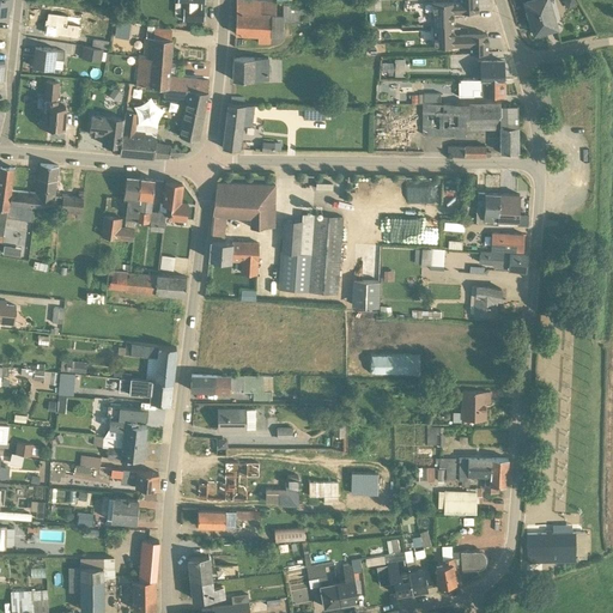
[(8,8),(10,8),(11,0),(0,0),(0,13),(7,14),(8,8)]
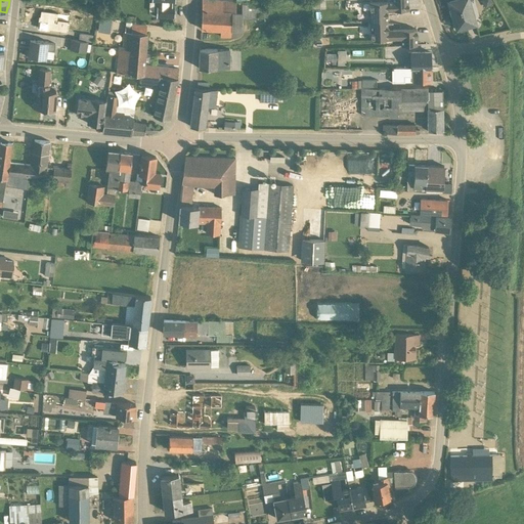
[(157,17),(174,18),(174,6),(169,6),(169,0),(148,0),(148,2),(154,3),(154,12),(156,12),(157,17)]
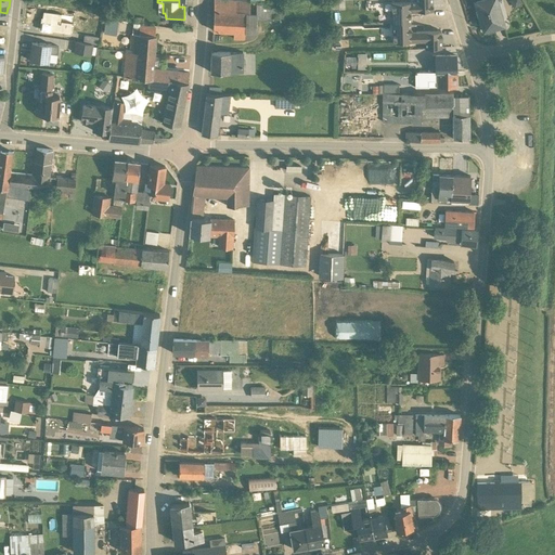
[(232,0),(214,0),(213,31),(233,34),(233,40),(244,40),(244,34),(256,35),(257,20),(271,20),(271,1),(253,2),(253,4),(256,4),(256,14),(249,14),(249,1),(232,0)]
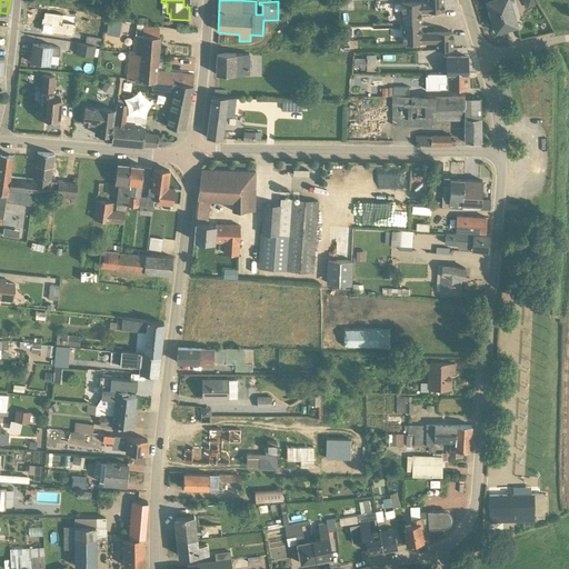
[(443,6),(442,6),(441,0),(425,0),(426,1),(400,2),(401,42),(436,43),(436,50),(451,50),(451,39),(452,38),(452,36),(451,35),(451,32),(420,33),(420,12),(442,11),(442,9),(443,9),(443,6)]
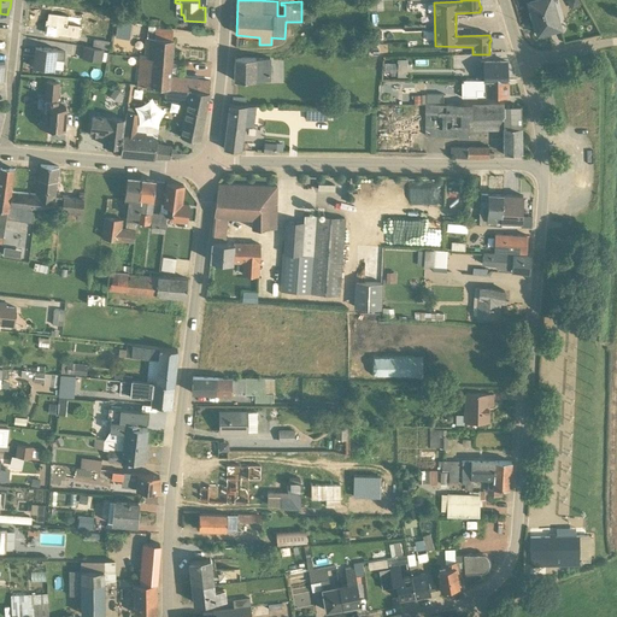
[(559,29),(552,0),(533,0),(528,3),(536,35),(538,35),(559,29)]
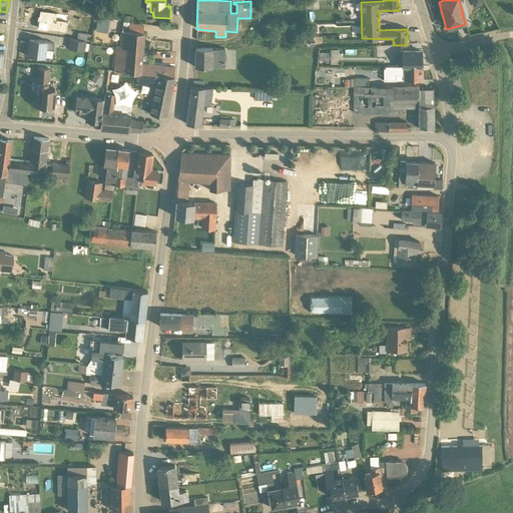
[(250,1),(250,18),(262,18),(262,1),(250,1)]
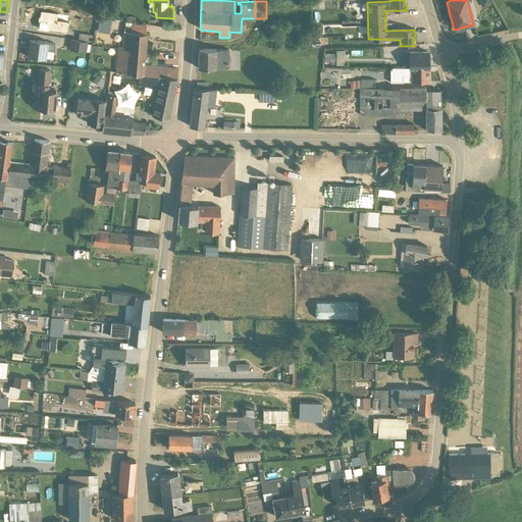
[(58,13),(41,10),(38,29),(67,33),(68,20),(57,19),(58,13)]
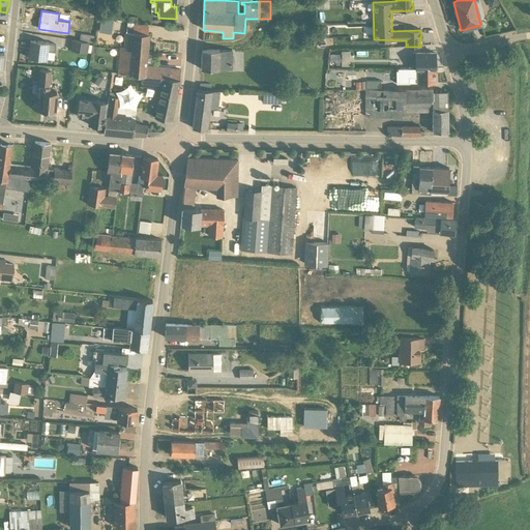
[(100,20),(99,31),(112,33),(113,21),(100,20)]
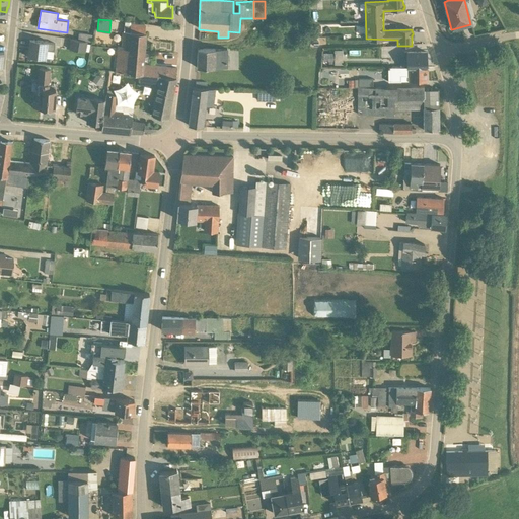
[(122,32),(121,47),(144,49),(146,34),(145,34),(145,25),(130,23),(130,26),(124,25),(123,32),(122,32)]
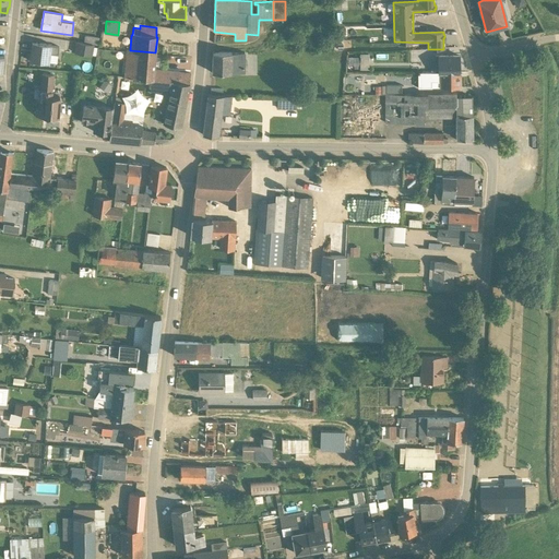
[(345,27),(335,27),(336,39),(344,39),(343,35),(345,35),(345,27)]
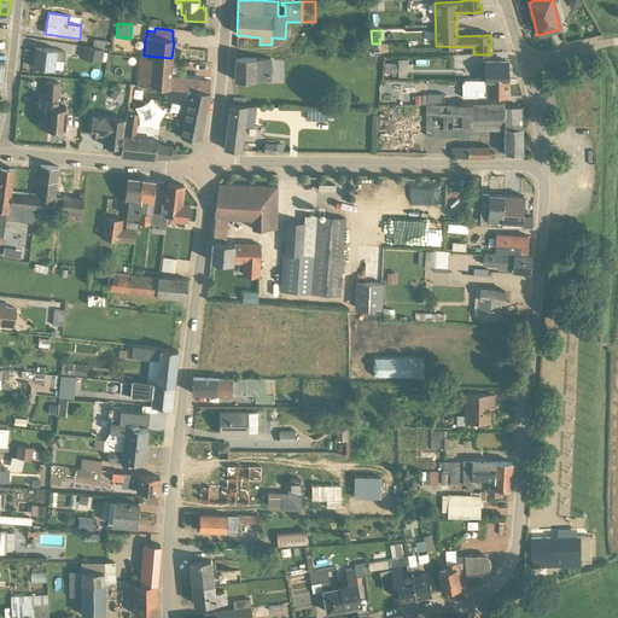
[(347,34),(326,34),(327,46),(348,45),(347,34)]
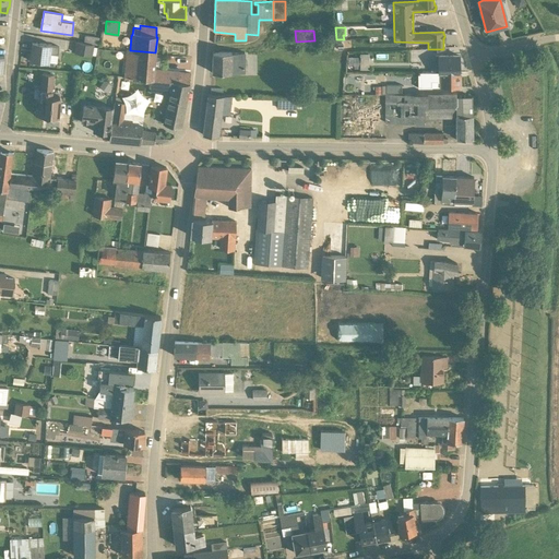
[(84,36),(83,43),(97,45),(98,38),(84,36)]
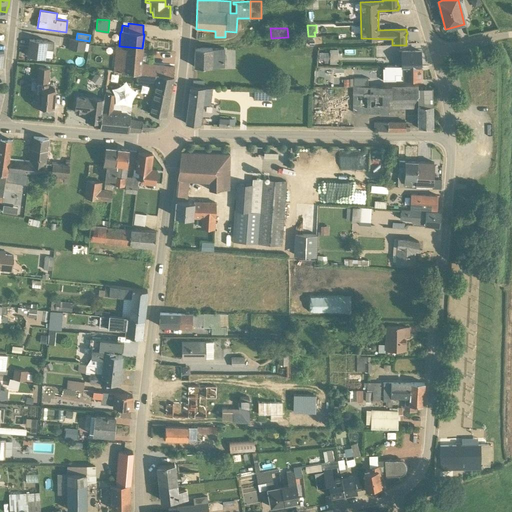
[(47,41),(29,39),(27,56),(45,58),(45,57),(52,58),(54,43),(47,42),(47,41)]
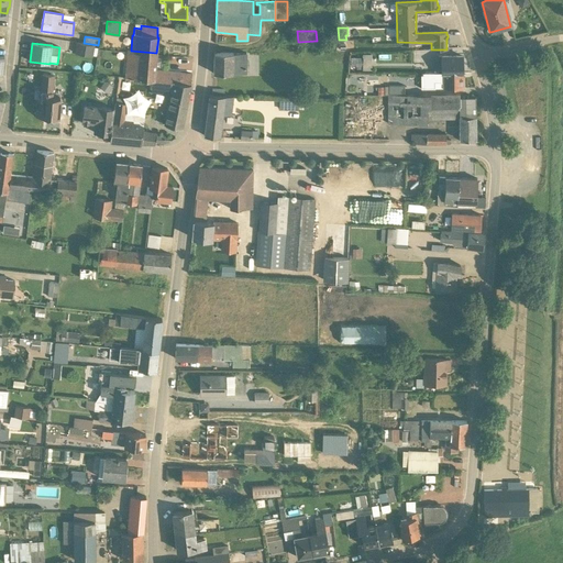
[(92,56),(94,45),(76,43),(74,53),(92,56)]
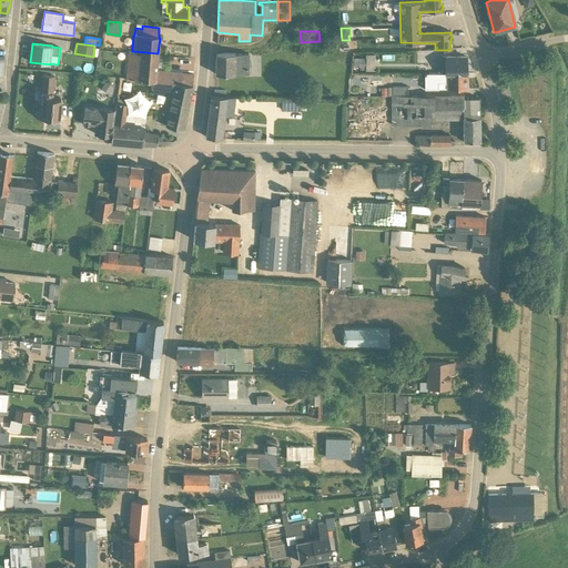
[(124,79),(153,82),(192,87),(194,75),(158,71),(158,53),(132,51),(128,50),(124,79)]
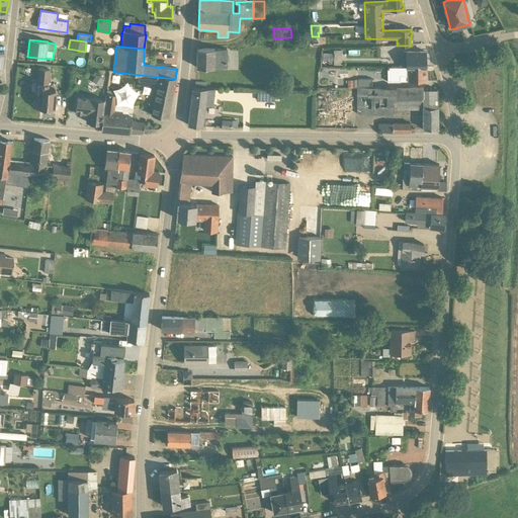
[(227,50),(196,49),(196,68),(227,69),(227,50)]
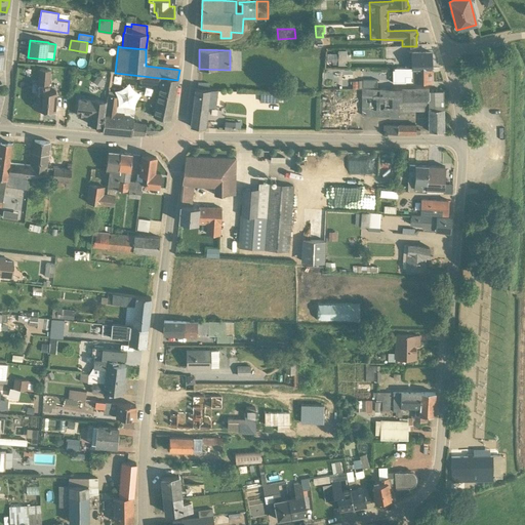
[(406,53),(405,68),(430,68),(430,51),(410,51),(410,52),(406,53)]
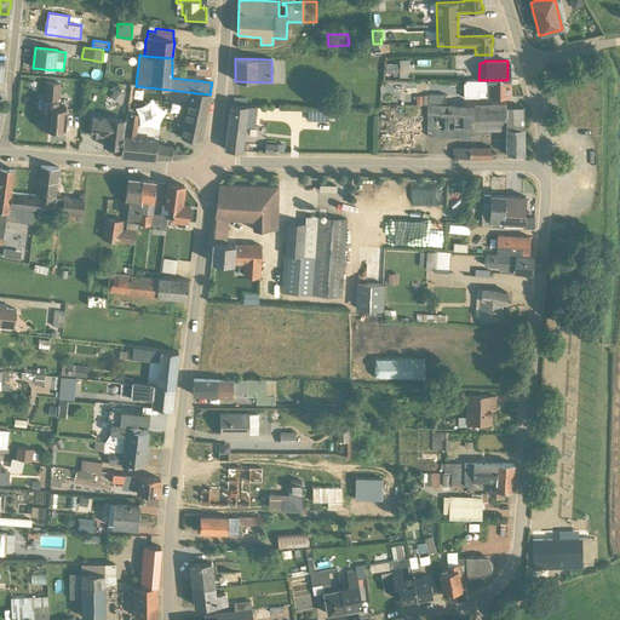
[(408,69),(380,69),(380,85),(408,86),(408,69)]
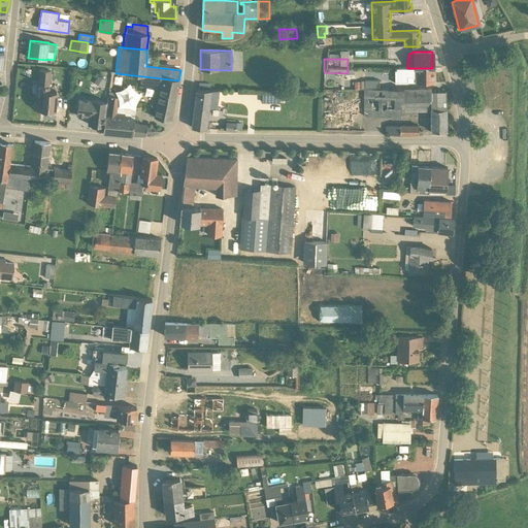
[(394,83),(434,83),(433,68),(394,69),(394,83)]
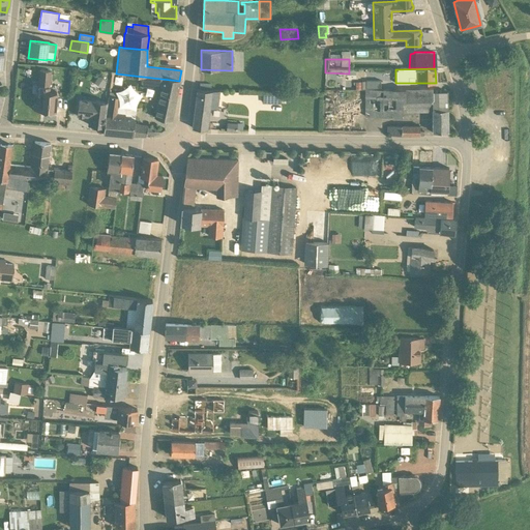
[(51,70),(40,70),(37,95),(39,95),(39,105),(34,105),(34,110),(47,111),(47,113),(53,114),(53,112),(54,112),(56,92),(49,92),(51,70)]
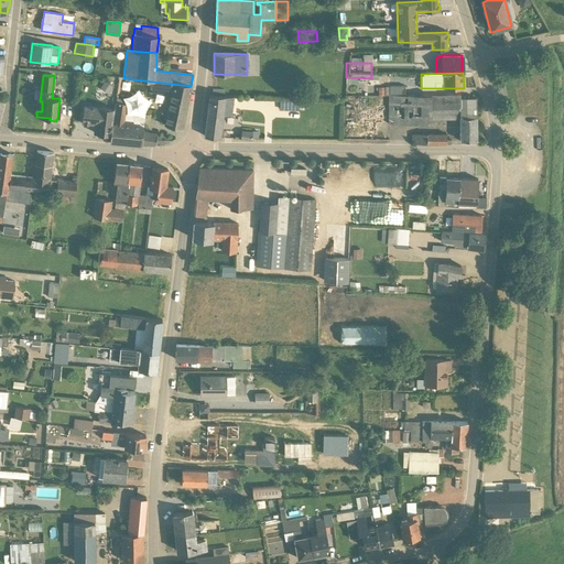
[(105,82),(99,88),(108,94),(112,87),(105,82)]
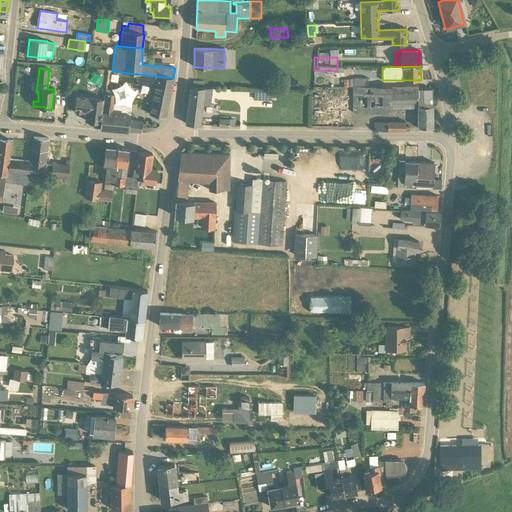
[(165,117),(173,78),(138,74),(137,84),(154,86),(150,115),(165,117)]
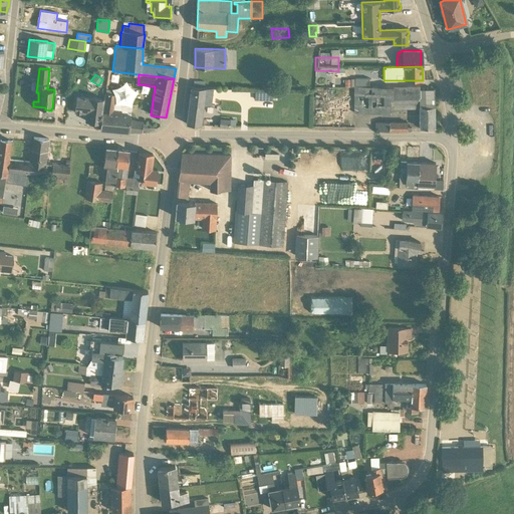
[(204,104),(211,105),(213,88),(191,87),(186,124),(200,125),(204,104)]
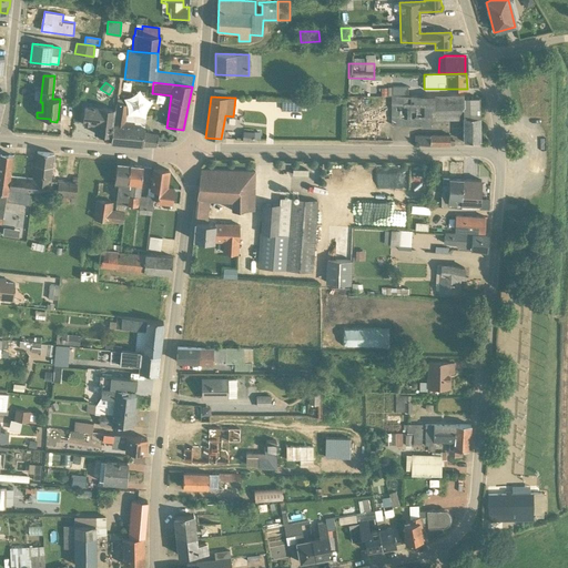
[(478,99),(464,99),(462,119),(464,141),(479,141),(478,99)]
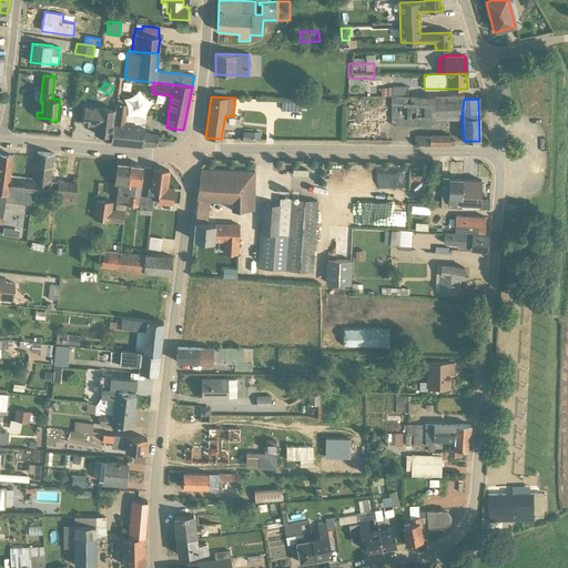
[(282,102),(281,110),(301,111),(301,102),(282,102)]
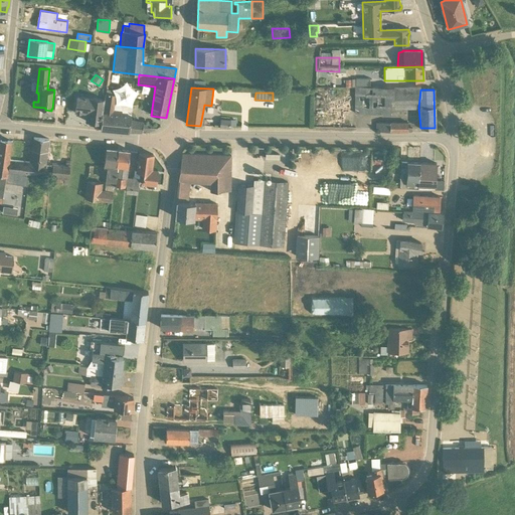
[(105,94),(104,100),(101,125),(101,130),(142,133),(155,130),(155,125),(144,123),(144,121),(131,119),(132,105),(121,103),(122,96),(105,94)]
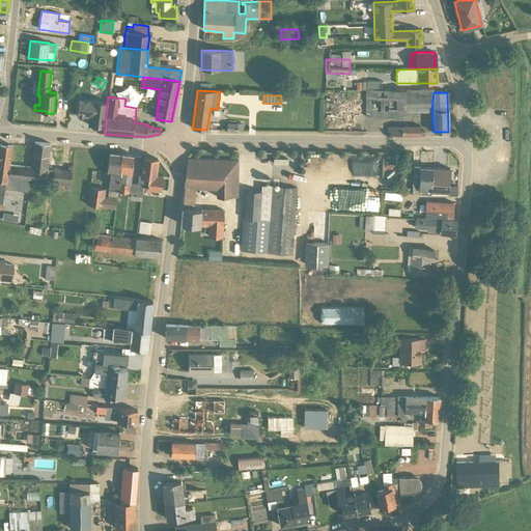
[(87,126),(104,129),(107,103),(79,99),(77,116),(88,118),(87,126)]
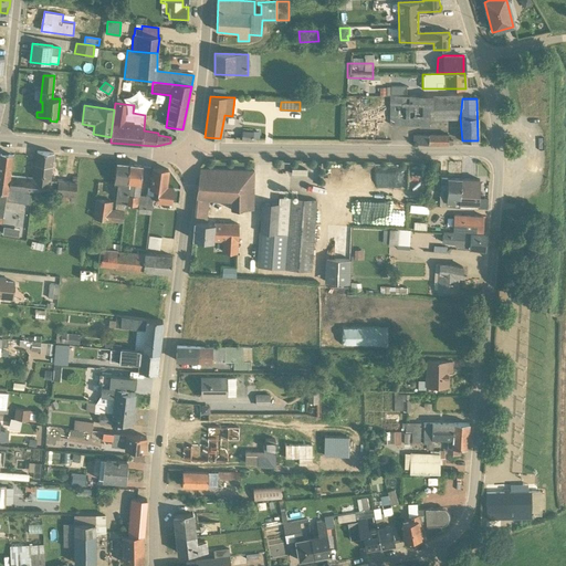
[(252,133),(242,132),(242,140),(252,140),(252,139),(260,139),(260,133),(252,133)]
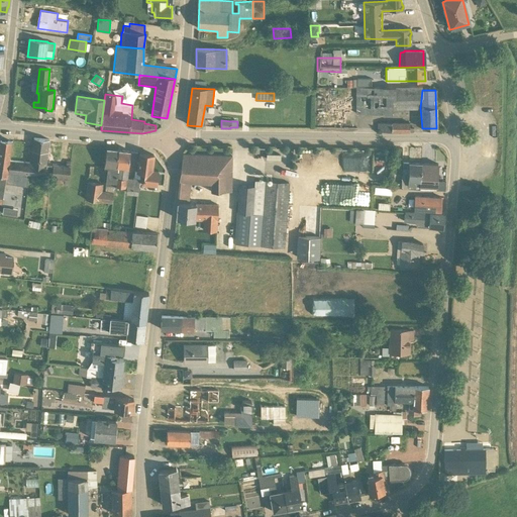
[(410,131),(410,122),(378,121),(378,131),(410,131)]
